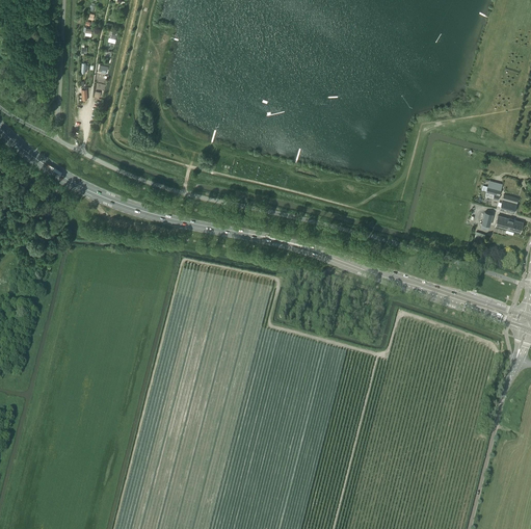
[(488,183),(487,189),(495,191),(494,195),(499,196),(502,187),(488,183)]
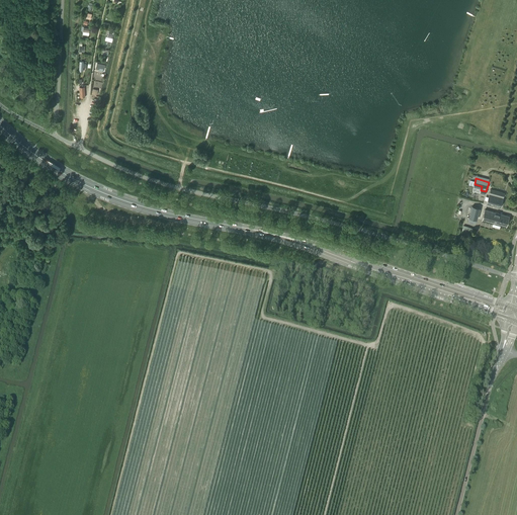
[(501,204),(505,190),(492,186),(488,201),(501,204)]
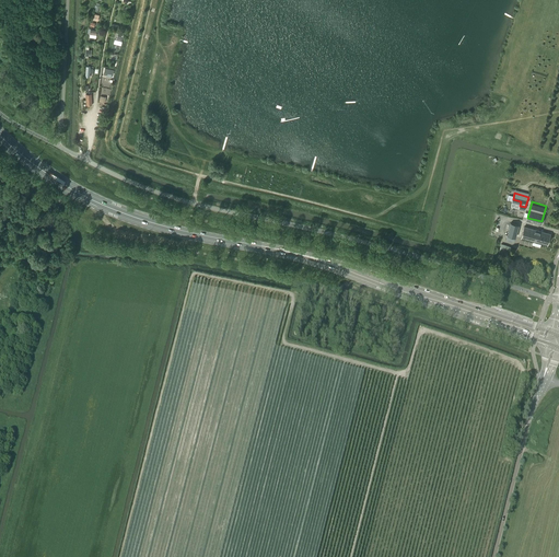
[(520,221),(512,220),(509,231),(516,233),(516,234),(520,221)]
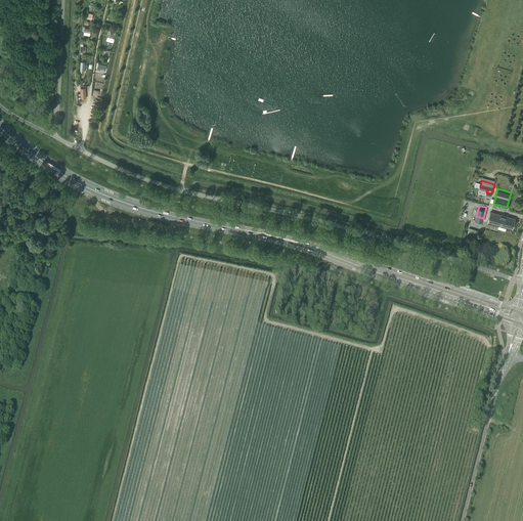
[(513,226),(516,216),(491,209),(488,220),(513,226)]
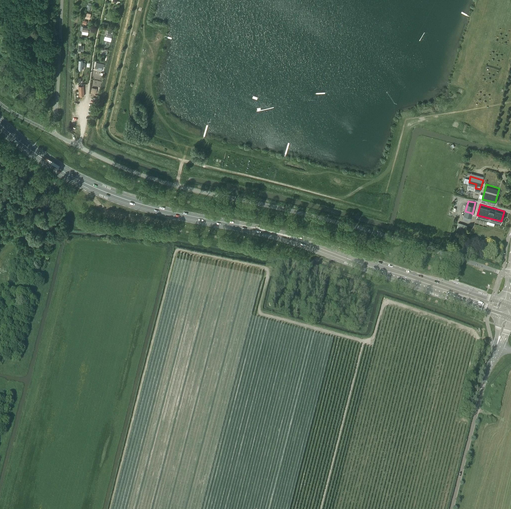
[(458,226),(467,228),(468,222),(459,219),(458,226)]
